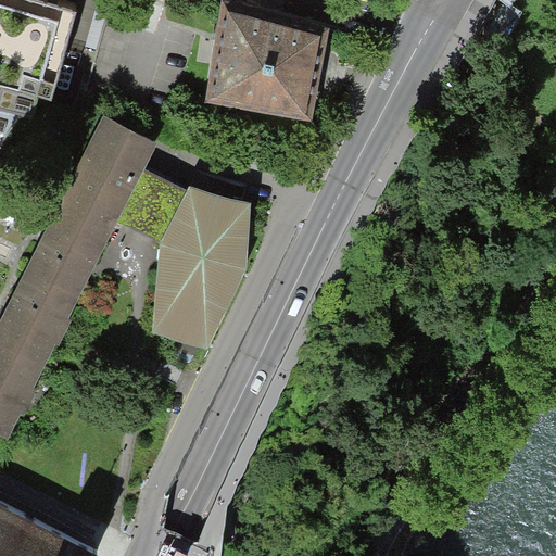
[(0,0),(0,86),(52,101),(76,13),(27,0),(0,0)]
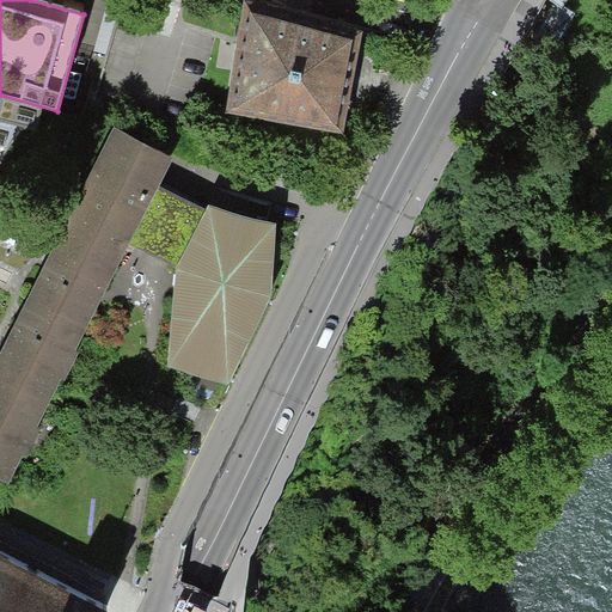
[(303,14),(246,0),(245,0),(228,108),(341,127),(360,30),(303,14)]
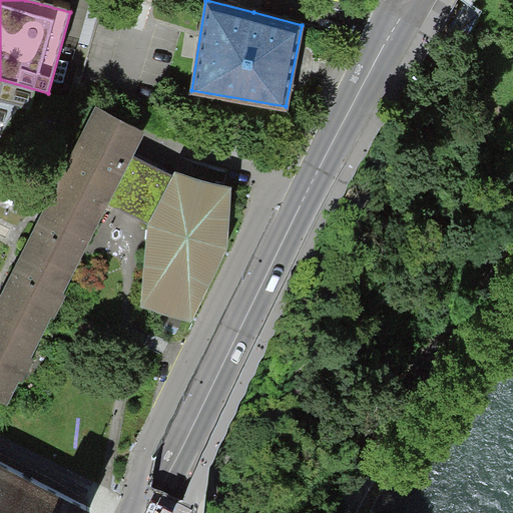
[(136,155),(147,132),(94,105),(0,289),(0,402),(8,406),(110,206),(136,155)]
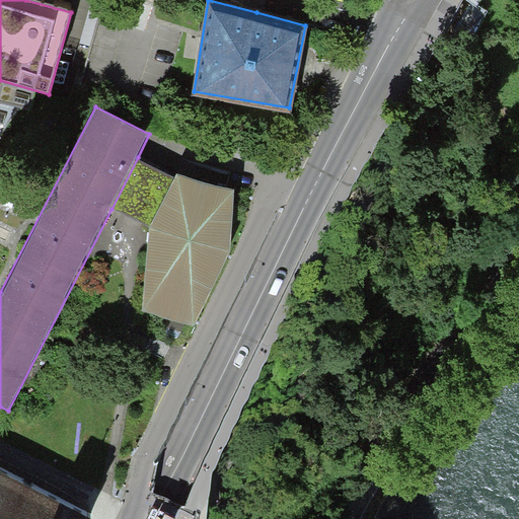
[(176,176),(138,157),(112,209),(148,227),(176,176)]
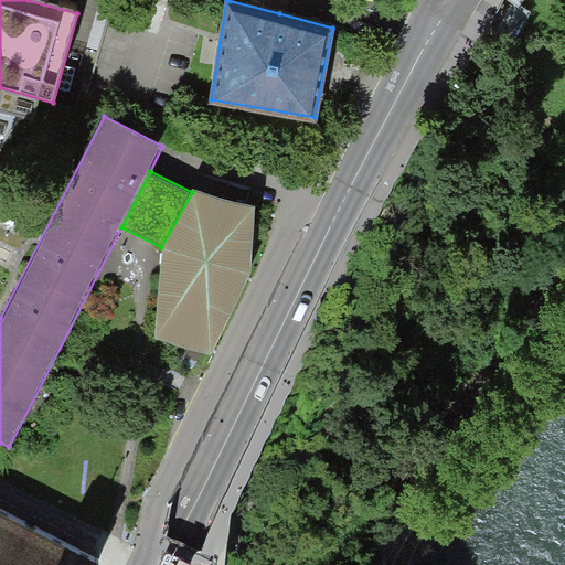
[(256,209),(192,192),(161,247),(156,336),(205,352),(249,267),(256,209)]
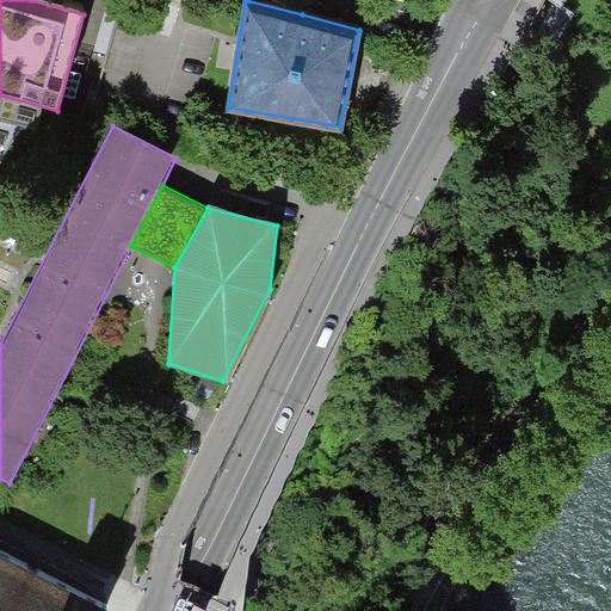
[(0,548),(0,610),(105,610),(109,606),(0,548)]
